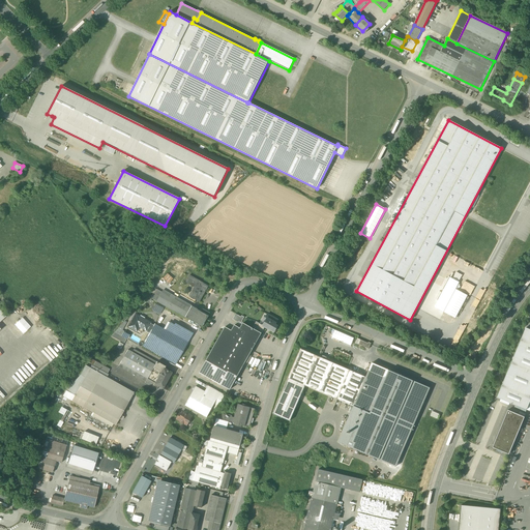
[(517,242),(520,243),(520,242),(523,244),(526,238),(518,233),(514,239),(518,241),(517,242)]
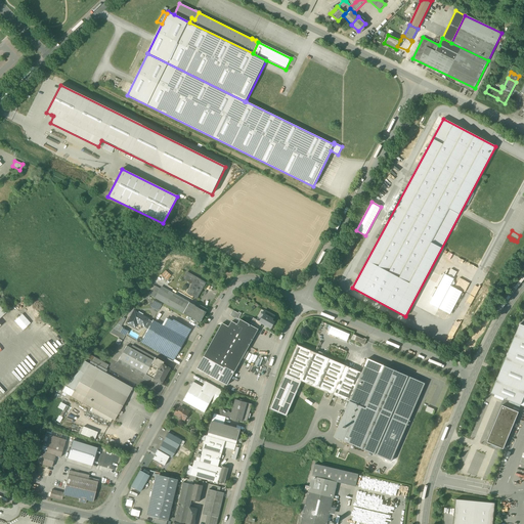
[(514,241),(511,239),(508,239),(506,242),(505,244),(505,247),(506,249),(509,250),(511,250),(514,249),(515,246),(515,244),(514,241)]
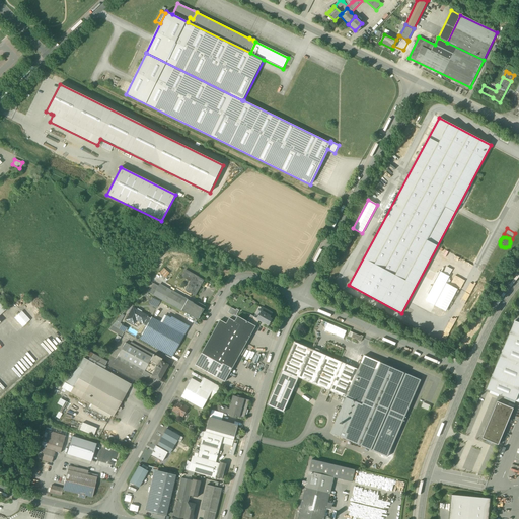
[(487,250),(483,258),(488,262),(493,253),(487,250)]
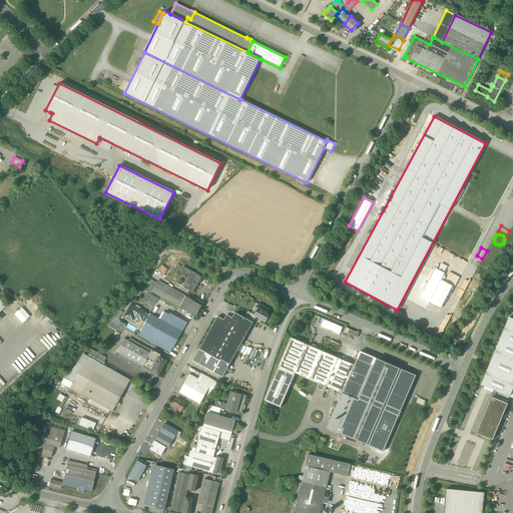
[(157,270),(163,275),(167,270),(161,266),(157,270)]
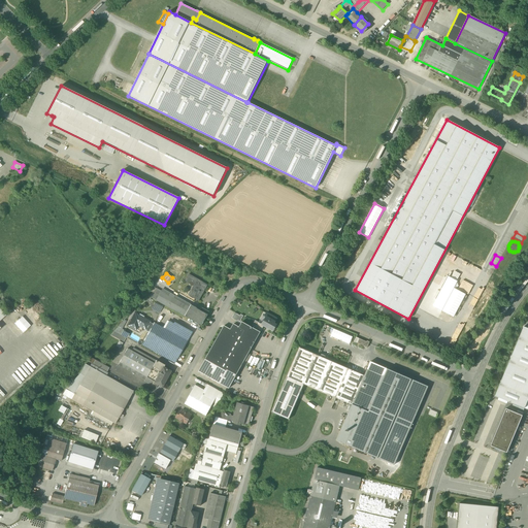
[(189,296),(198,301),(207,286),(188,274),(185,281),(194,286),(189,296)]
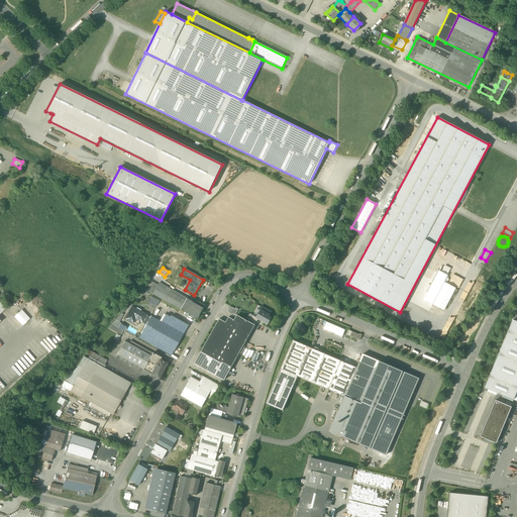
[(470,279),(475,282),(480,272),(475,269),(470,279)]
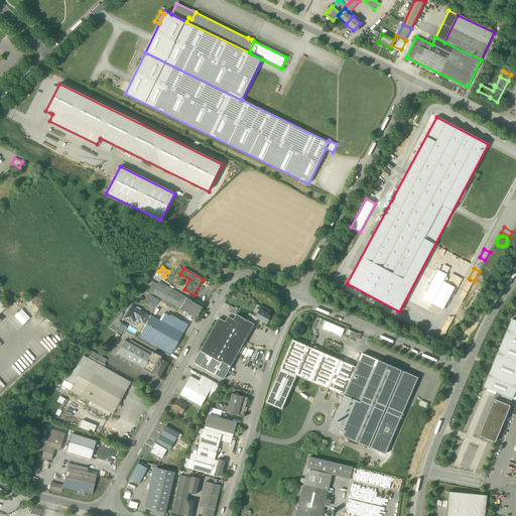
[(447,275),(437,270),(422,299),(431,303),(447,275)]
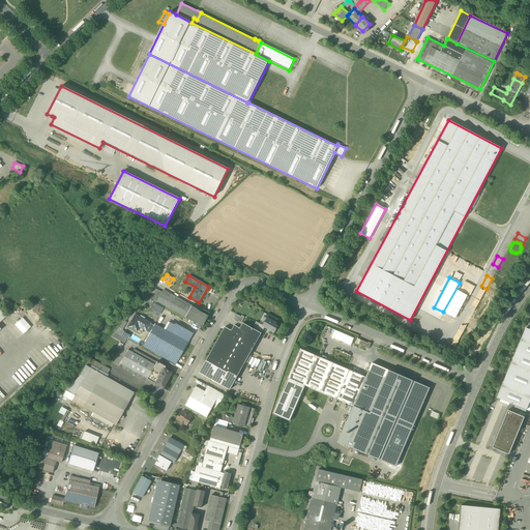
[(444,313),(455,319),(468,295),(455,289),(444,313)]
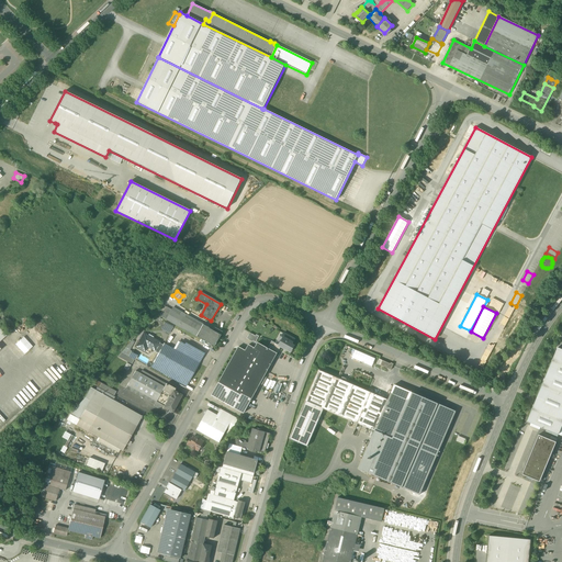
[(158,316),(166,319),(171,310),(166,307),(161,312),(158,316)]
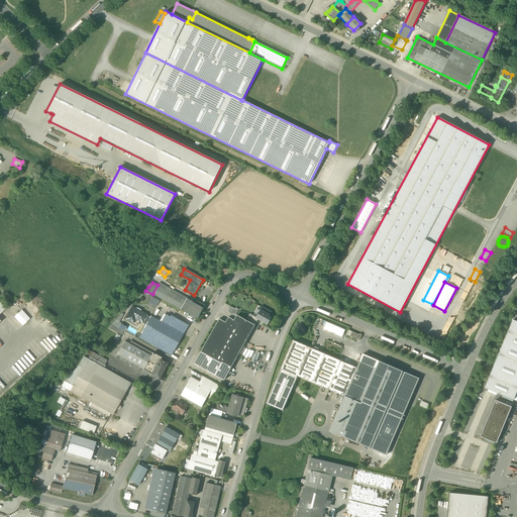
[(185,300),(186,298),(187,298),(159,283),(158,285),(185,300)]
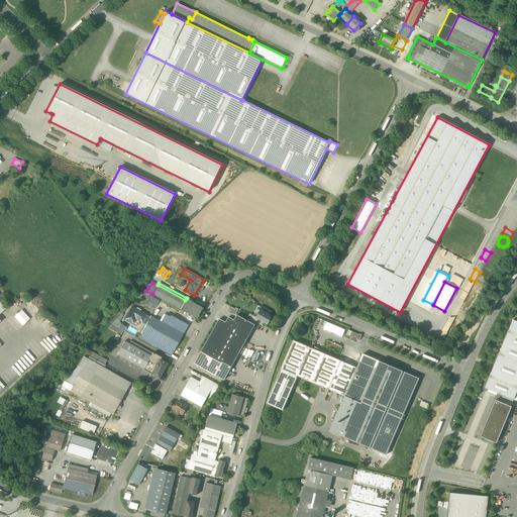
[(152,294),(180,309),(185,300),(158,285),(152,294)]
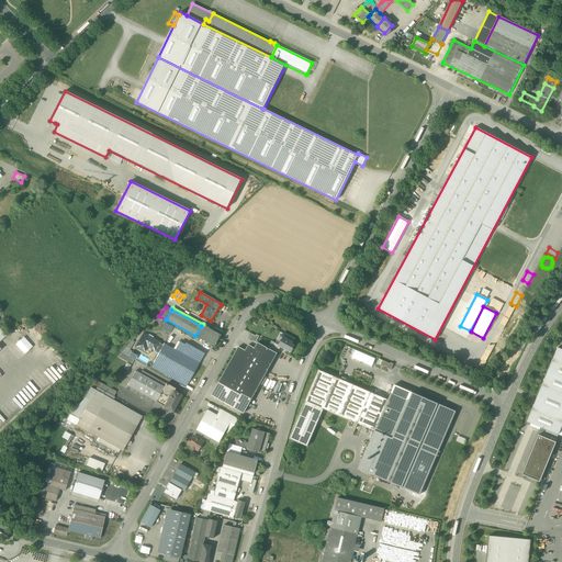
[(173,327),(165,323),(160,329),(169,334),(173,327)]
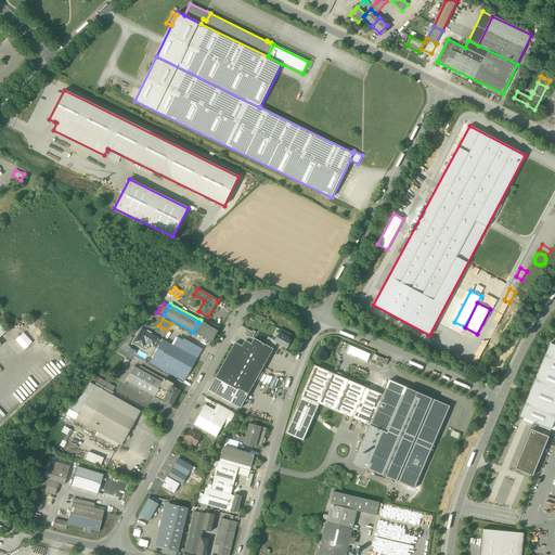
[(199,320),(198,322),(193,332),(213,343),(219,331),(199,320)]
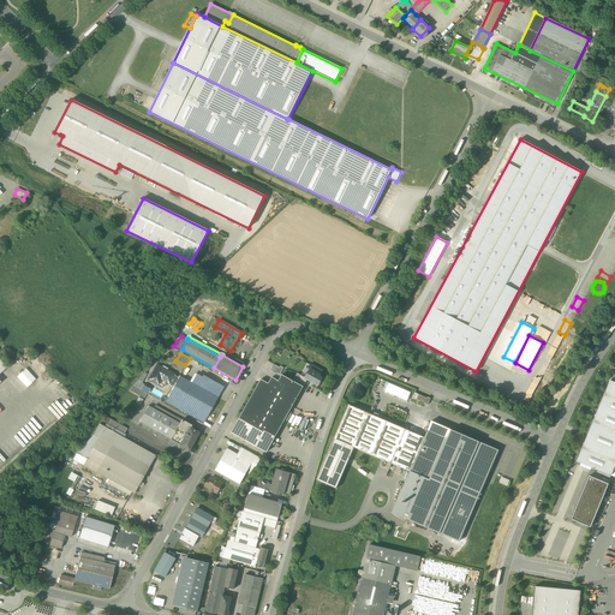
[(270,371),(276,375),(278,374),(279,370),(280,368),(274,364),(270,371)]
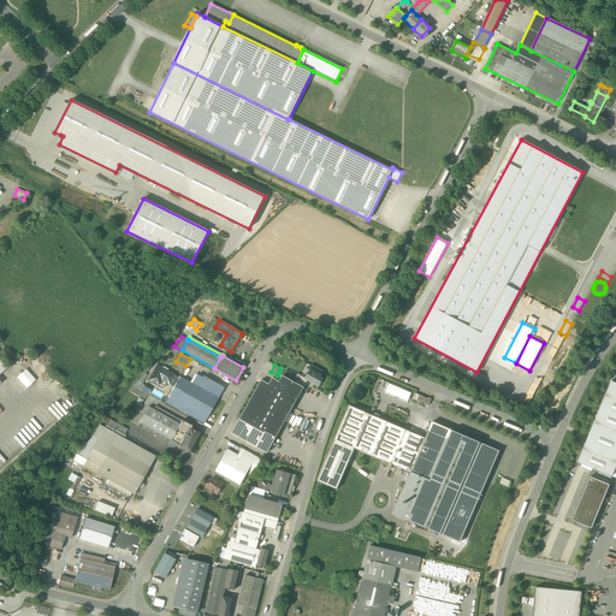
[(161,380),(169,385),(170,384),(173,377),(175,375),(158,366),(149,380),(155,384),(158,379),(161,380)]
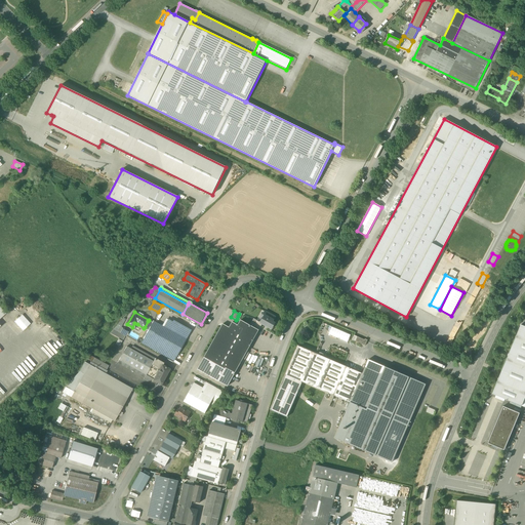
[(263,324),(272,329),(275,323),(273,322),(275,317),(265,312),(263,316),(264,317),(260,323),(263,324)]
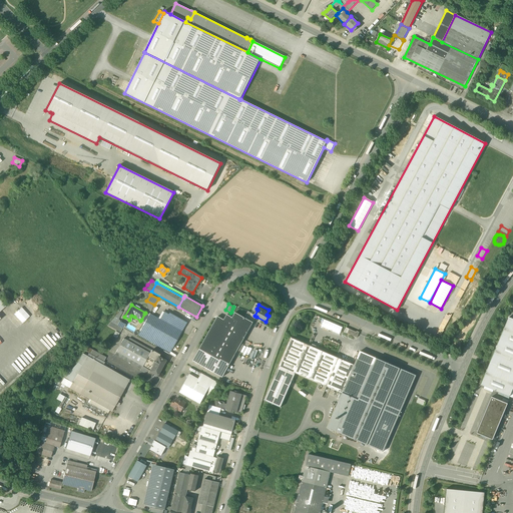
[(21,308),(14,315),(22,324),(30,317),(21,308)]
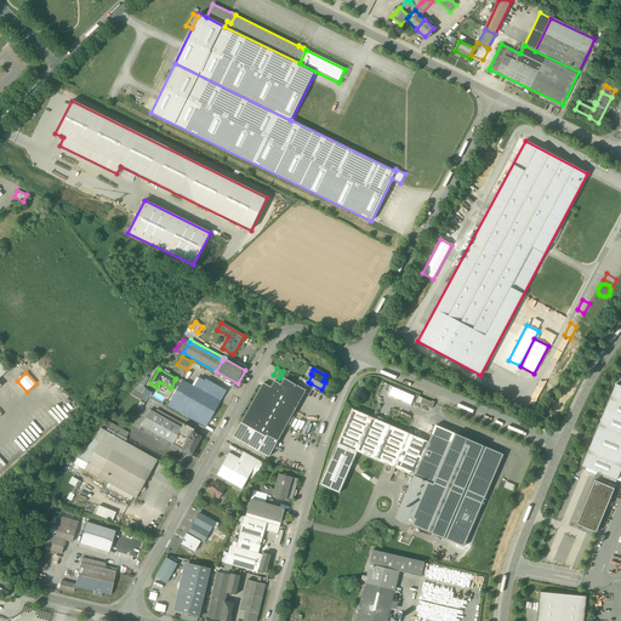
[(193,387),(198,389),(204,381),(199,377),(193,387)]
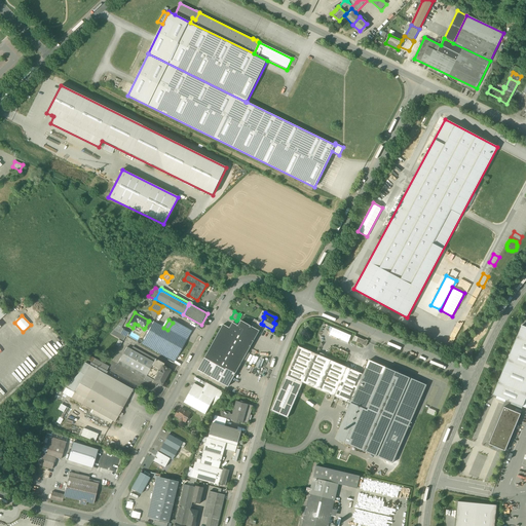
[(254,320),(251,326),(259,331),(263,325),(261,324),(257,321),(254,320)]
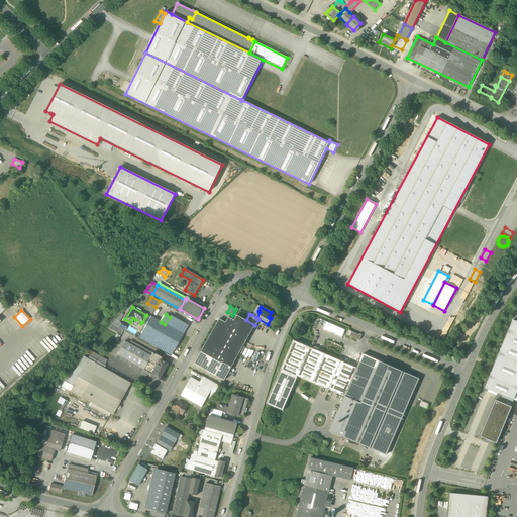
[(170,317),(165,324),(183,334),(188,325),(170,315),(170,317)]
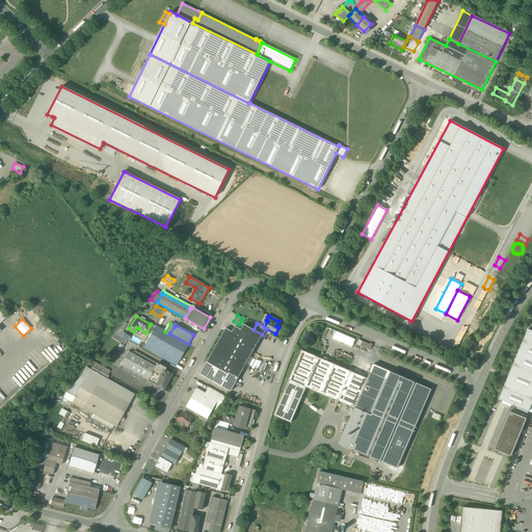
[(244,324),(241,329),(238,336),(218,370),(237,380),(262,335),(254,329),(244,324)]
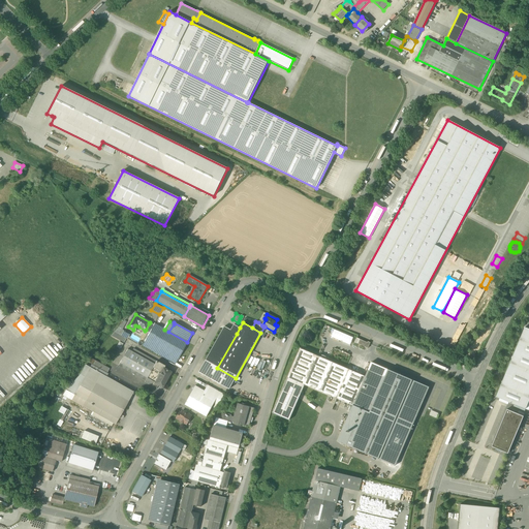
[(145,342),(150,345),(160,327),(154,323),(153,325),(149,332),(144,342),(145,342)]
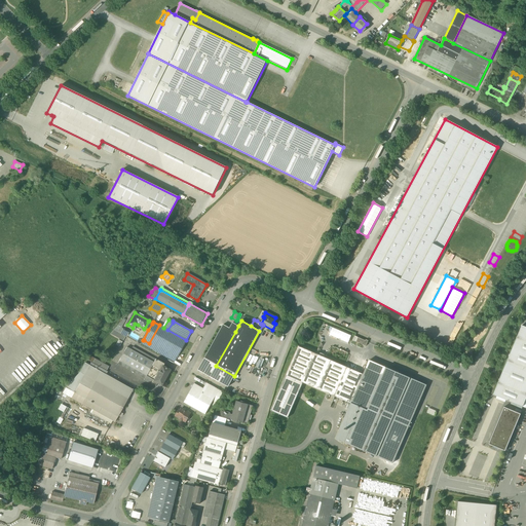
[(233,323),(230,328),(235,332),(238,326),(233,323)]
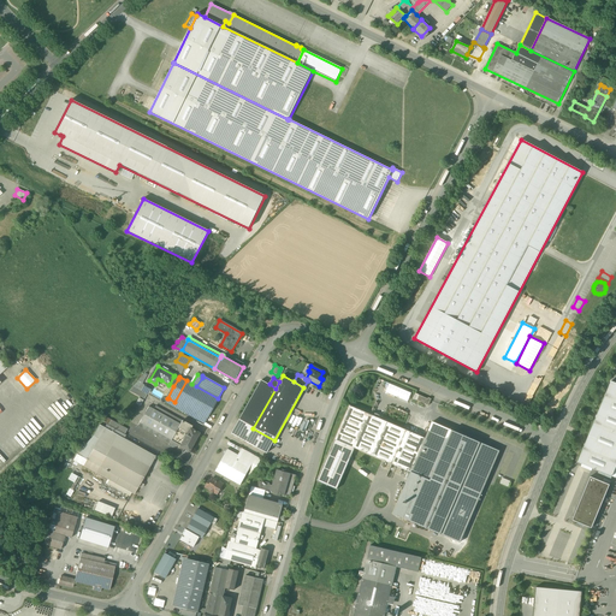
[(206,420),(218,398),(196,386),(191,384),(187,380),(175,402),(206,420)]
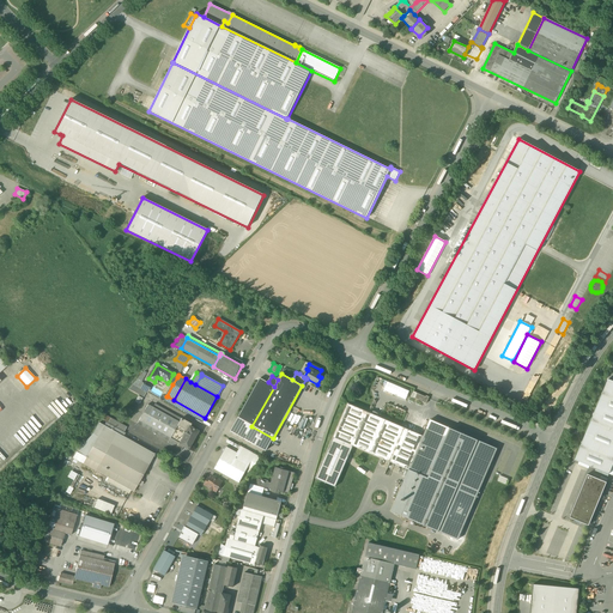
[(252,426),(274,387),(268,382),(260,378),(238,418),(252,426)]
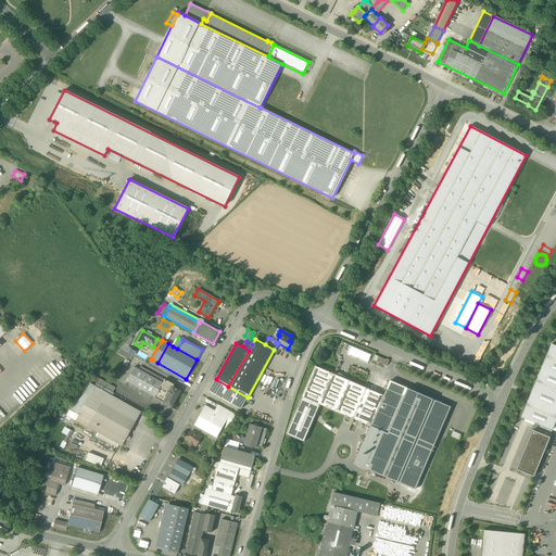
[(521,417),(553,430),(555,420),(555,345),(552,344),(521,417)]
